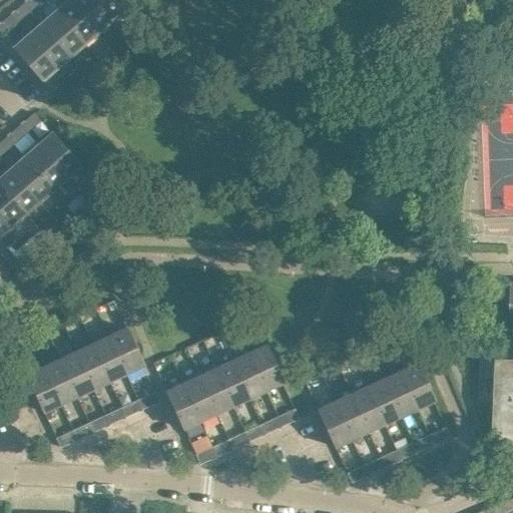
[(69,0),(66,0),(54,11),(83,44),(97,32),(69,0)]
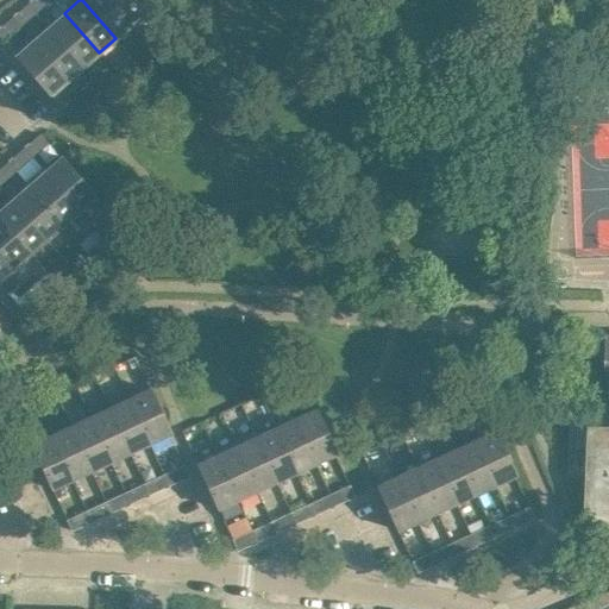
[(111,0),(82,0),(115,38),(132,23),(111,0)]
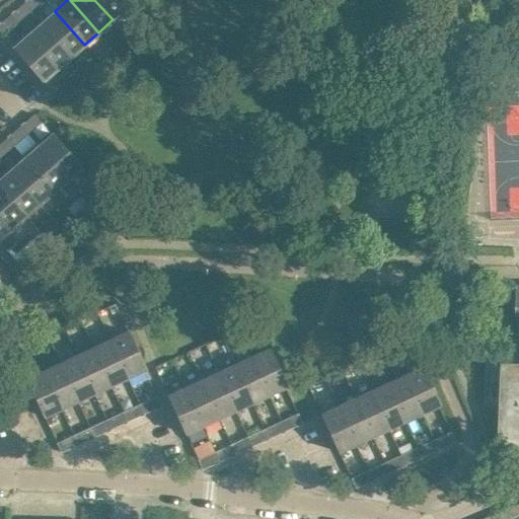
[(94,0),(113,19),(126,8),(127,7),(120,0),(94,0)]
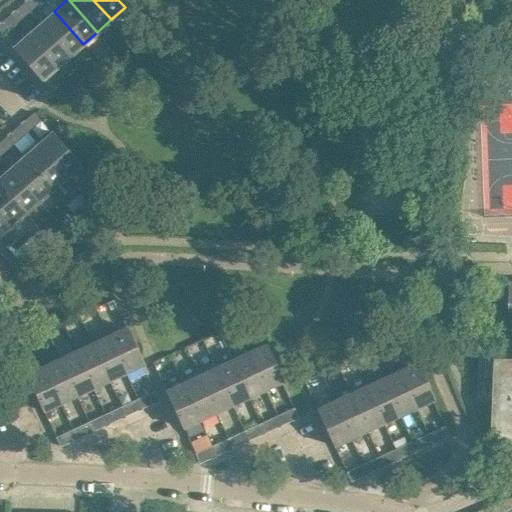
[(31,10),(24,2),(14,11),(21,18),(31,10)]
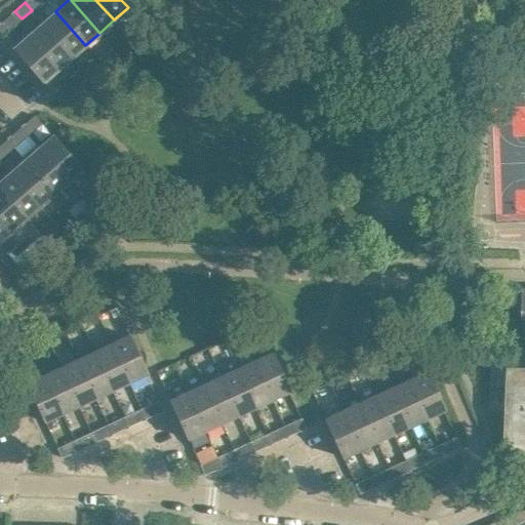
[(55,11),(41,24),(71,57),(85,45),(55,11)]
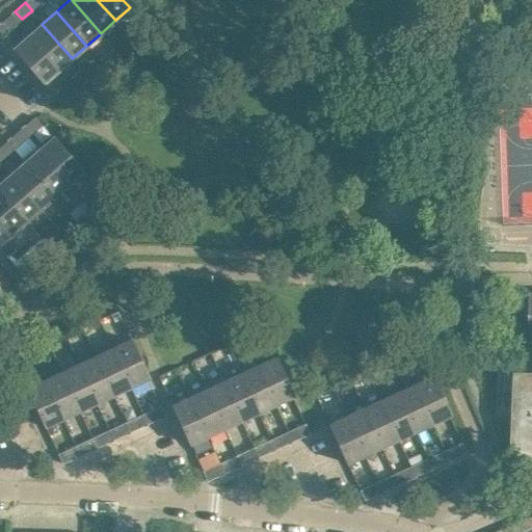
[(18,23),(11,15),(1,24),(8,31),(18,23)]
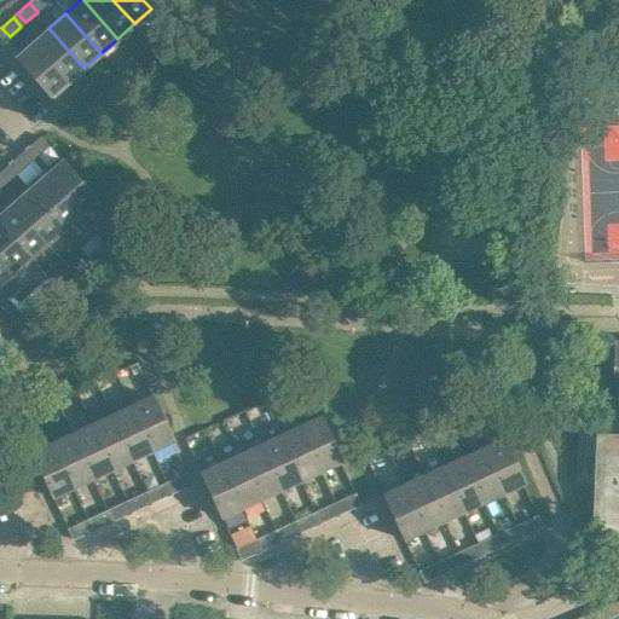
[(48,28),(32,42),(67,82),(84,68),(48,28)]
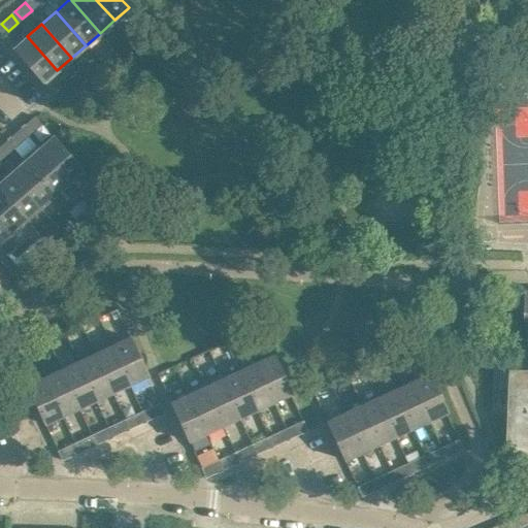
[(14,47),(12,48),(42,83),(43,81),(57,70),(27,36),(14,47)]
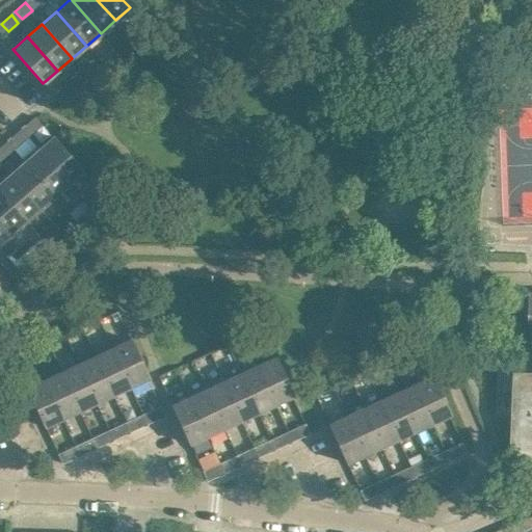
[(42,125),(35,116),(25,126),(31,134),(42,125)]
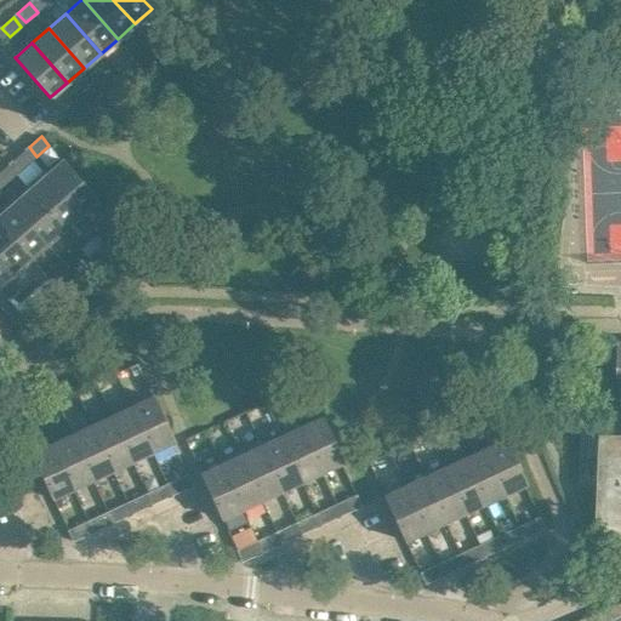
[(33,160),(24,151),(12,161),(21,170),(33,160)]
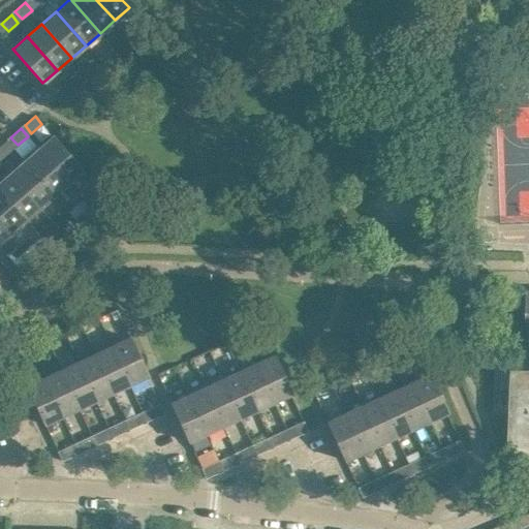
[(53,136),(38,148),(68,182),(82,170),(83,169),(68,153),(53,135),(53,136)]
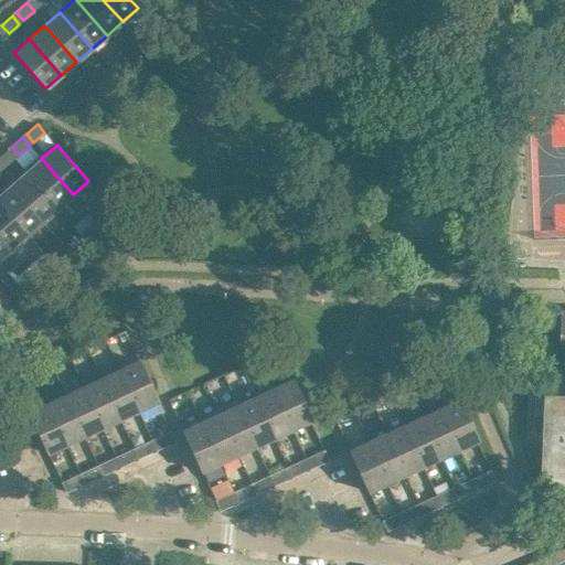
[(14,159),(8,150),(0,156),(0,163),(3,168),(14,159)]
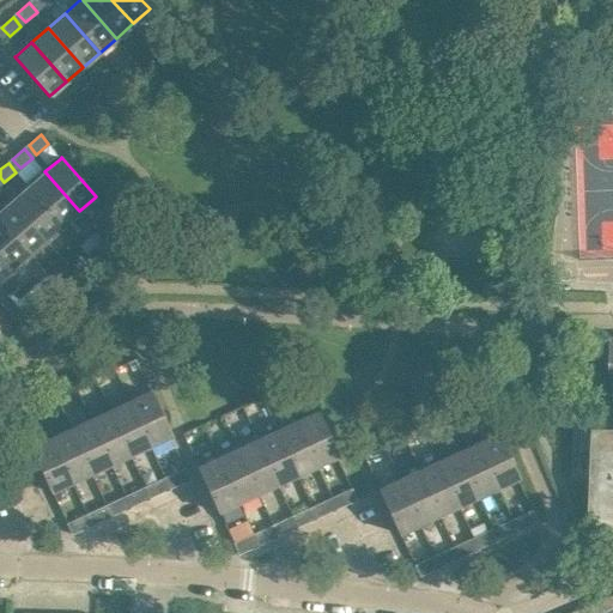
[(44,171),(28,187),(62,226),(79,211),(44,171)]
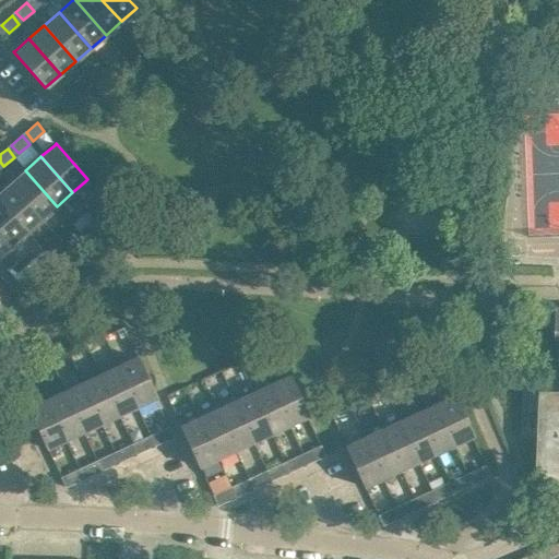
[(25,170),(10,183),(42,219),(57,206),(25,170)]
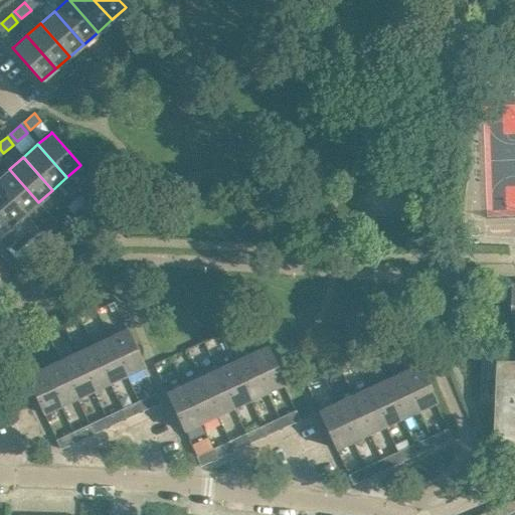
[(9,169),(0,177),(0,186),(24,214),(38,202),(9,169)]
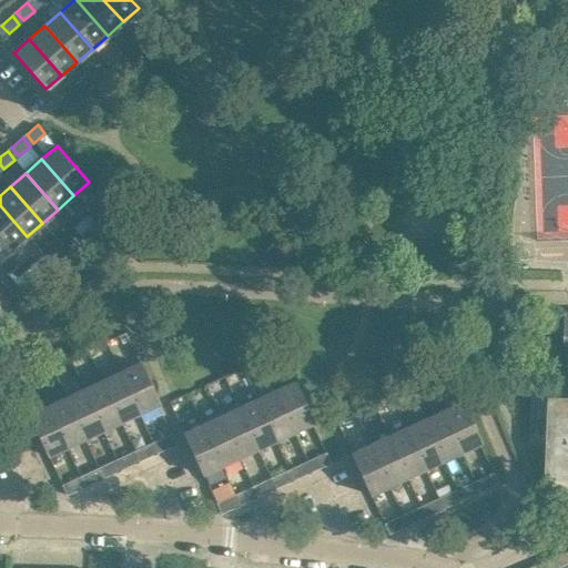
[(0,205),(0,236),(11,250),(27,236),(0,205)]
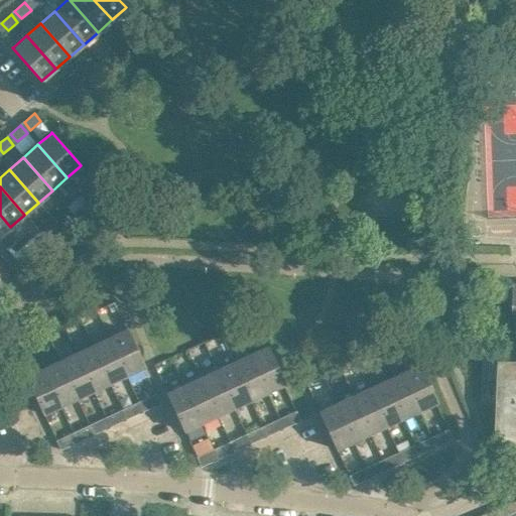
[(0,236),(10,227),(0,215),(0,236)]
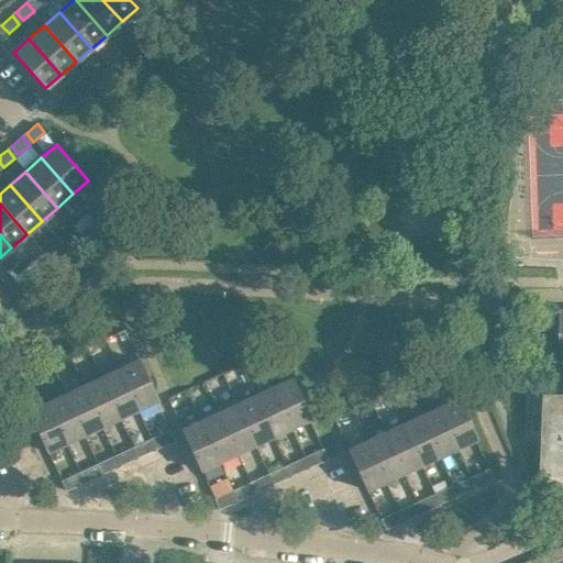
[(119,367),(139,409),(156,401),(157,400),(153,390),(138,359),(138,360),(119,367)]
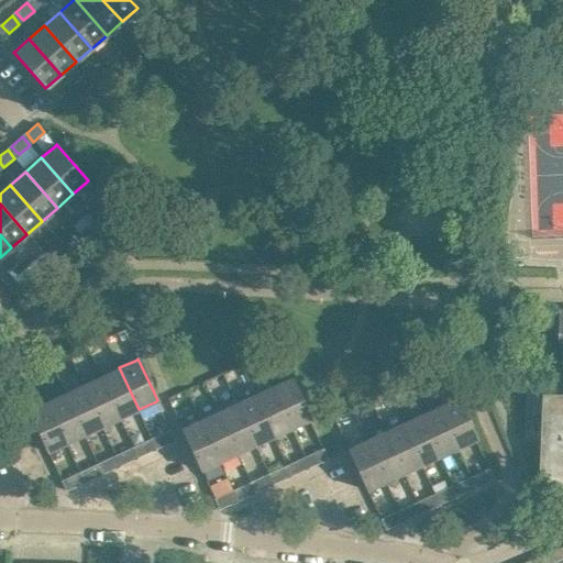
[(101,376),(121,418),(139,409),(119,367),(101,376)]
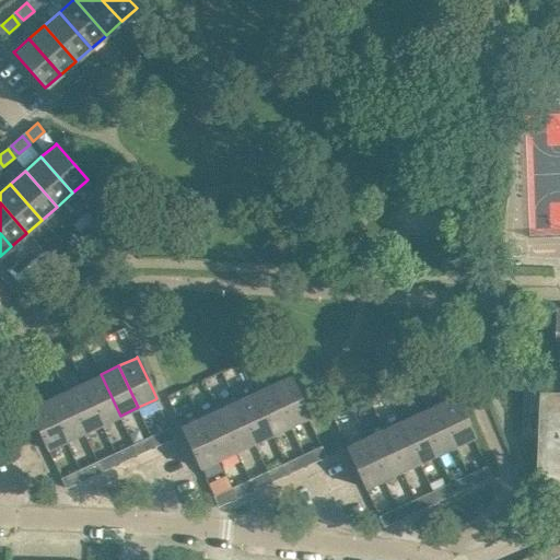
[(82,383),(102,424),(120,416),(101,374),(82,383)]
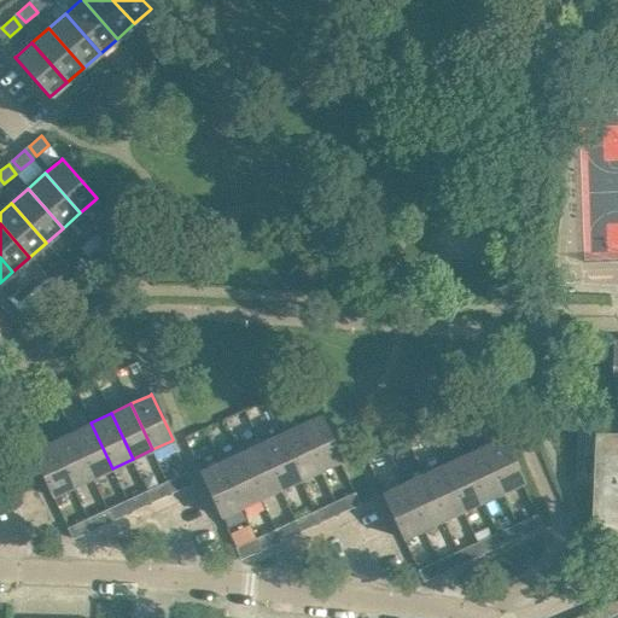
[(318,415),(299,424),(321,470),(339,461),(340,460),(320,414),(318,415)]
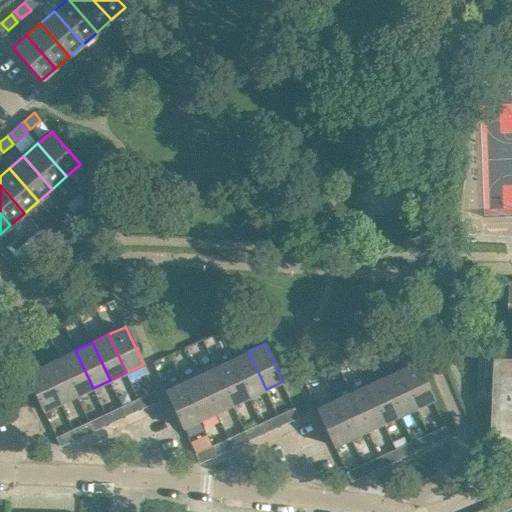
[(479,357),(478,400),(493,401),(493,402),(493,410),(492,442),(497,442),(511,442),(511,345),(490,345),(480,344),(480,348),(479,357)]
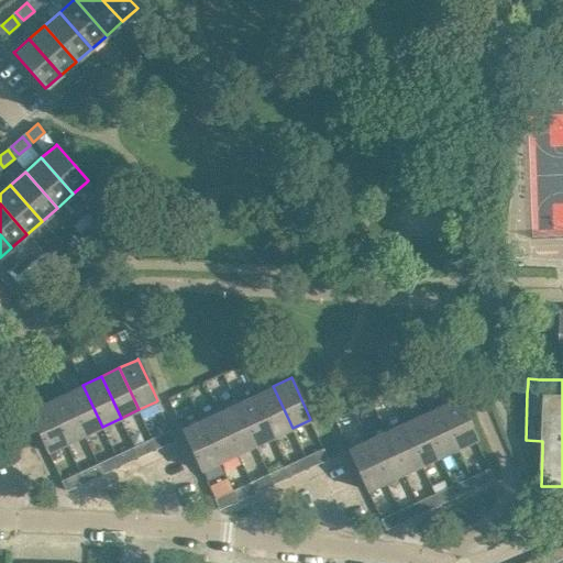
[(65,394),(84,435),(102,427),(83,385),(65,394)]
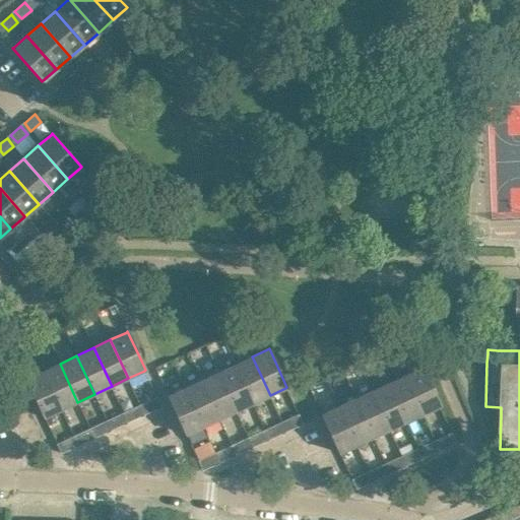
[(252,356),(235,365),(253,403),(270,395),(252,356)]
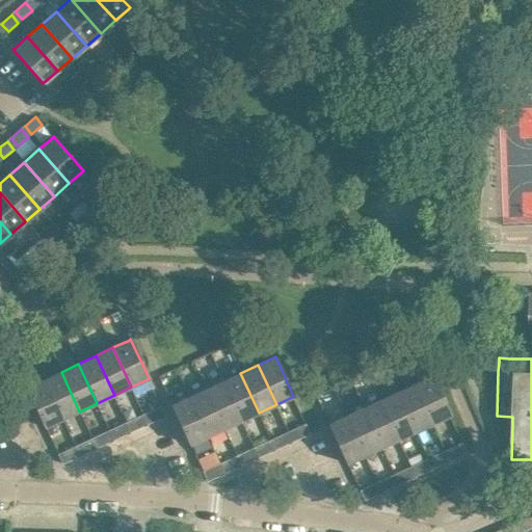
[(44,379),(62,419),(79,411),(61,372),(44,379)]
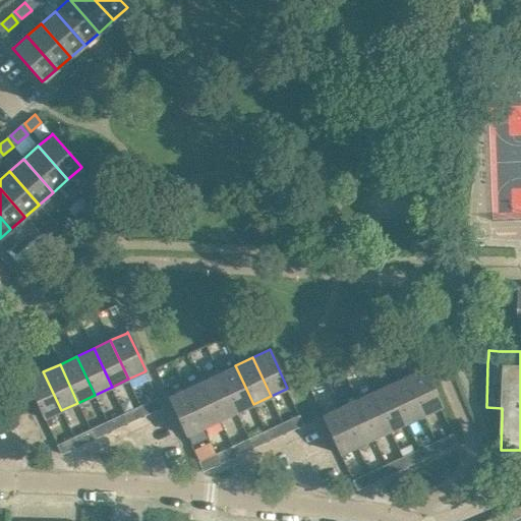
[(235,365),(219,373),(236,411),(253,404),(235,365)]
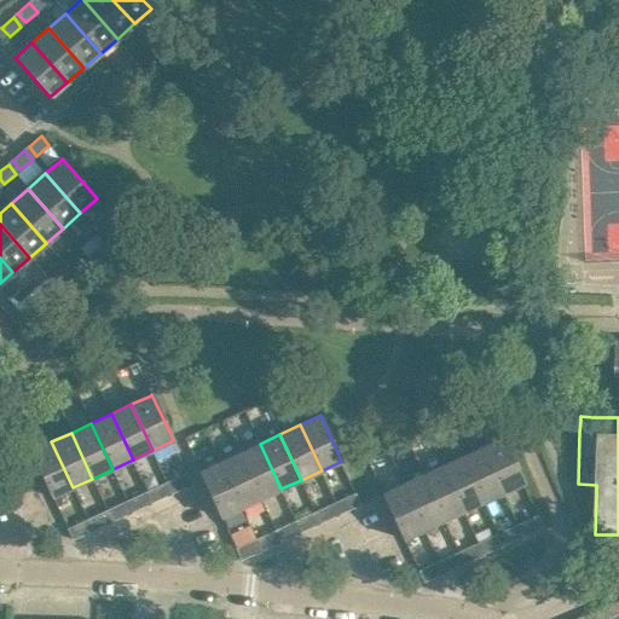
[(501,438),(482,446),(504,492),(522,484),(524,482),(505,443),(503,437),(501,438)]
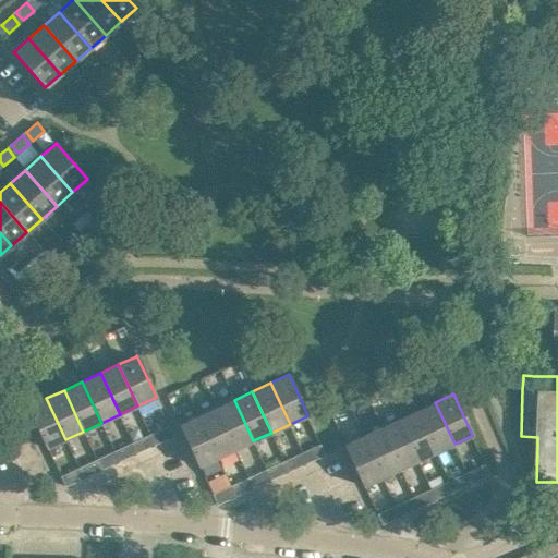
[(35,423),(47,448),(65,439),(46,398),(27,407),(33,419),(35,423)]
